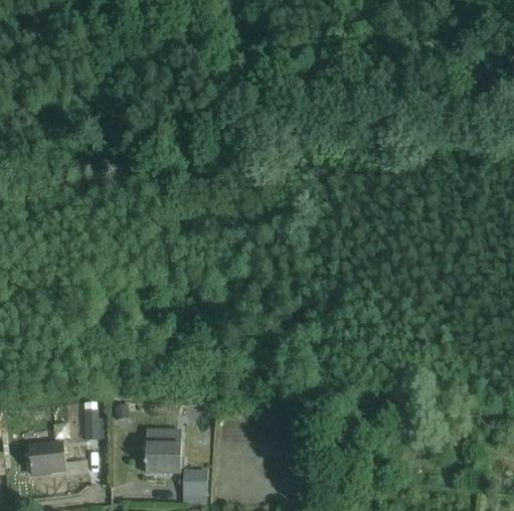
[(113,405),(116,419),(129,416),(126,403),(113,405)]
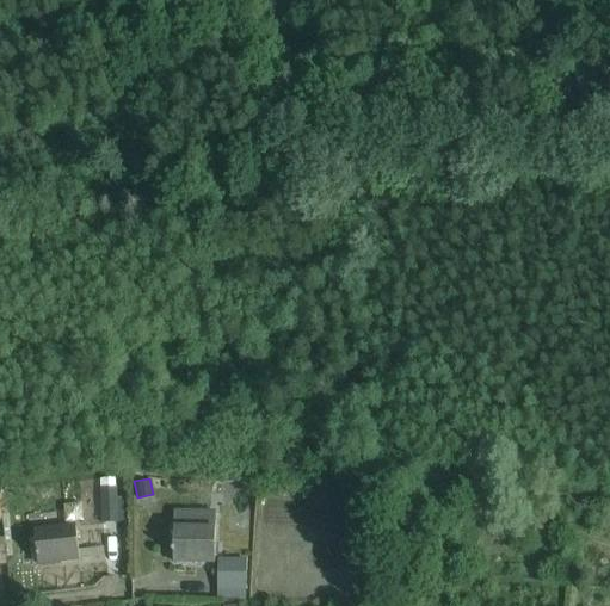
[(99,484),(100,521),(116,521),(115,483),(99,484)]
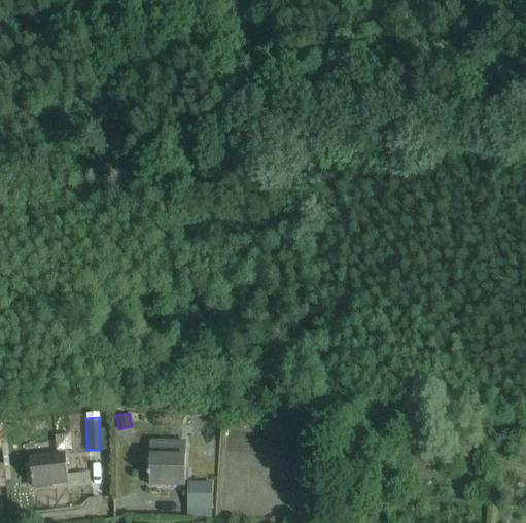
[(184,484),(185,439),(149,439),(148,483),(184,484)]
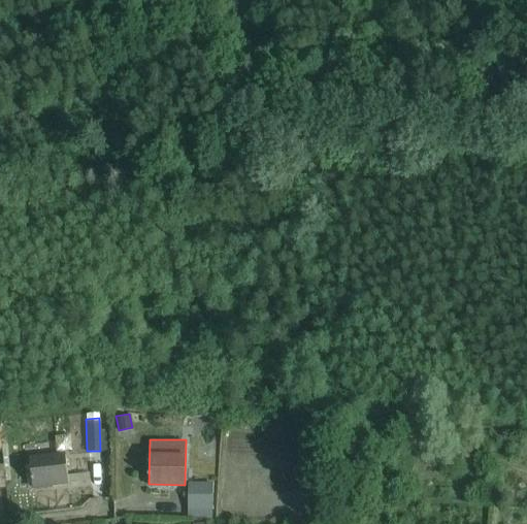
[(67,482),(64,451),(28,455),(32,486),(67,482)]
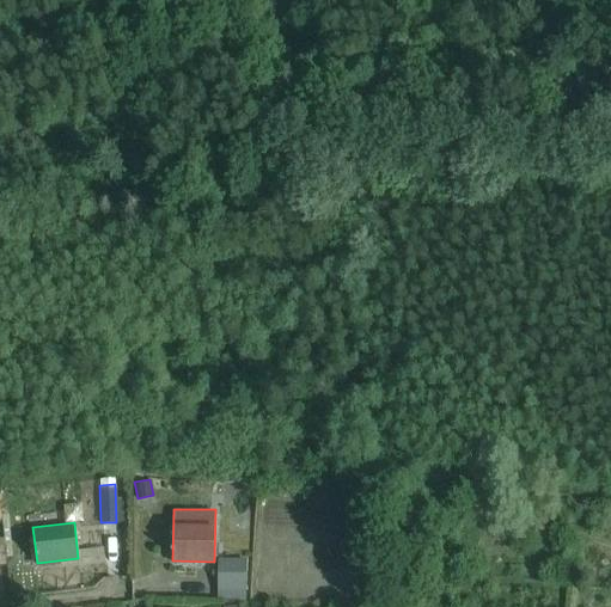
[(217,598),(245,599),(245,557),(218,557),(217,598)]
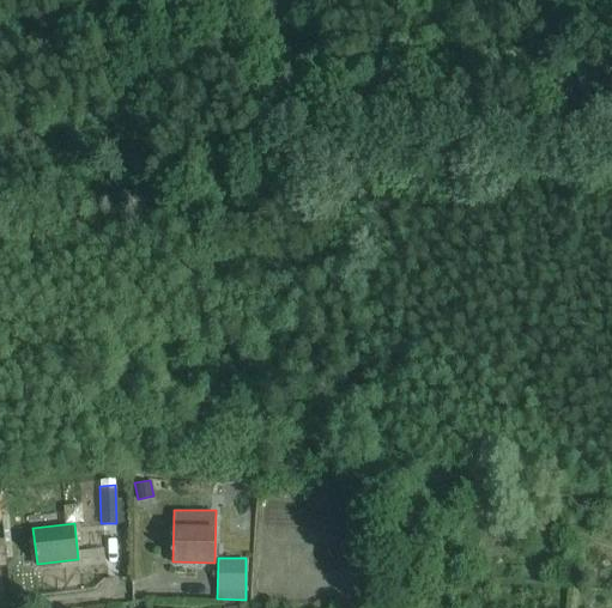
All buildings are outlined.
